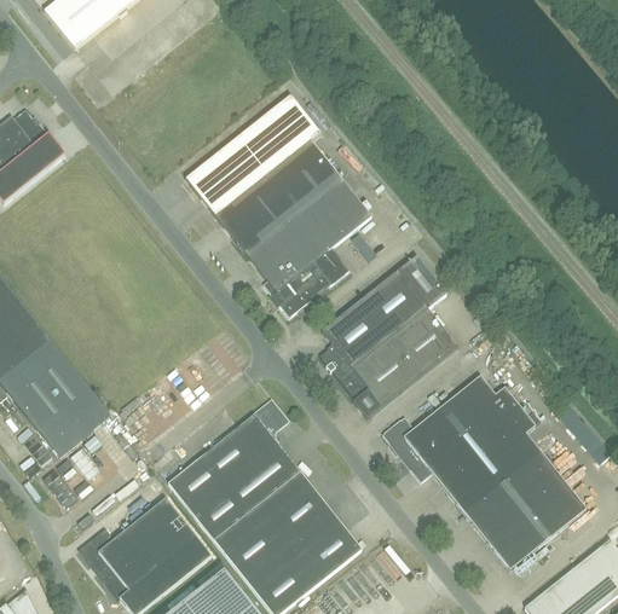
[(74,47),(133,0),(53,0),(42,10),(74,47)]
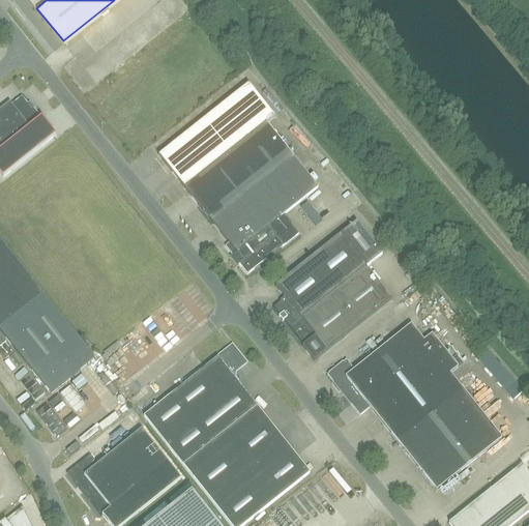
[(108,39),(130,22),(127,18),(105,35),(108,39)]
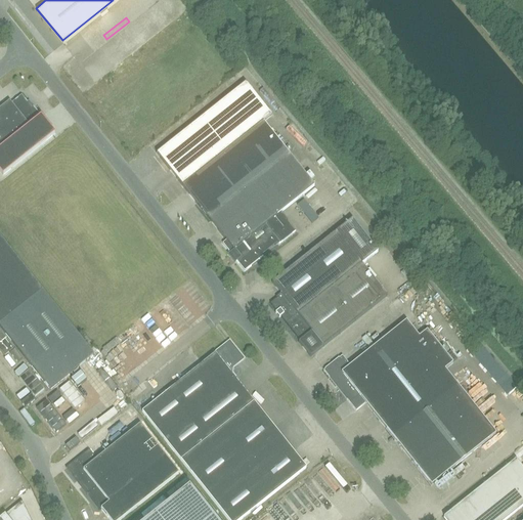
[(313,182),(262,118),(270,111),(245,79),(156,149),(225,236),(221,240),(228,249),(226,250),(233,259),(235,257),(244,267),(262,253),(261,253),(260,252),(278,237),(278,239),(277,240),(278,240),(295,227),(280,209),(313,182)]
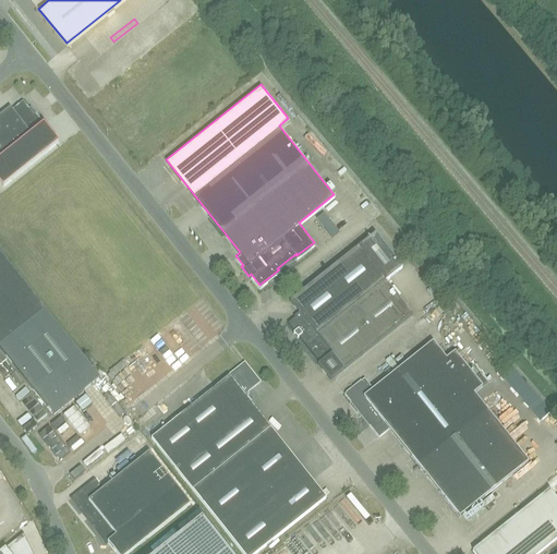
[(10,104),(0,110),(0,153),(31,130),(29,129),(43,119),(35,109),(32,111),(28,107),(29,107),(22,97),(11,106),(10,104)]
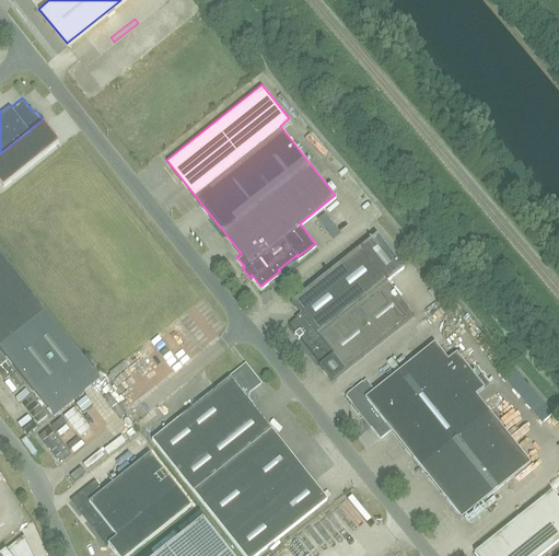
[(332,378),(345,367),(414,312),(386,279),(404,265),(376,230),(291,299),(300,310),(294,314),(295,315),(289,321),(297,331),(298,329),(300,333),(299,334),(321,360),(318,362),(332,378)]
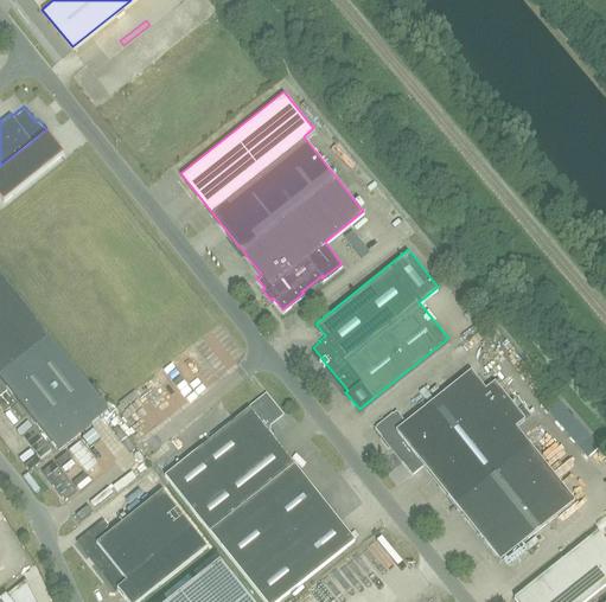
[(0,375),(57,447),(90,421),(108,407),(49,332),(0,270),(0,375)]
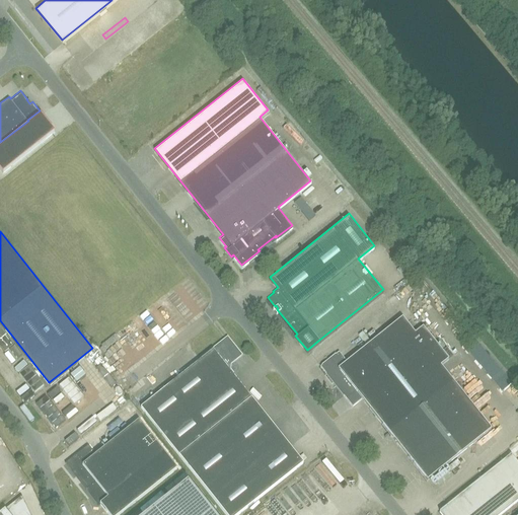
[(415,284),(404,290),(409,296),(419,290),(415,284)]
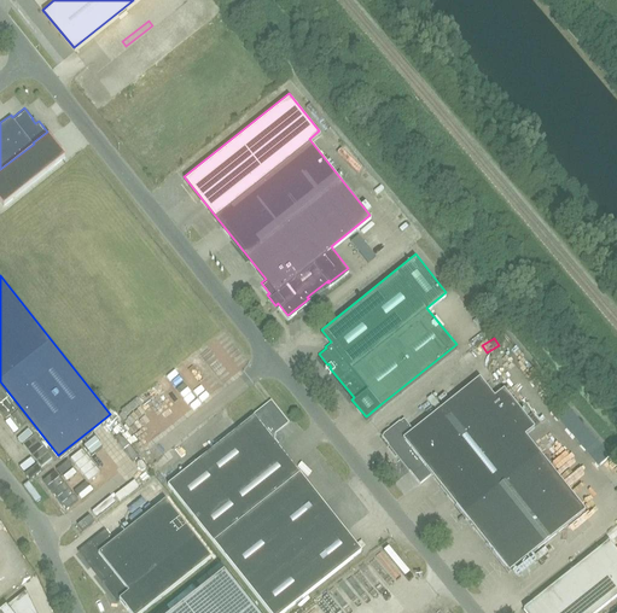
[(118,387),(121,371),(109,369),(108,386),(118,387)]
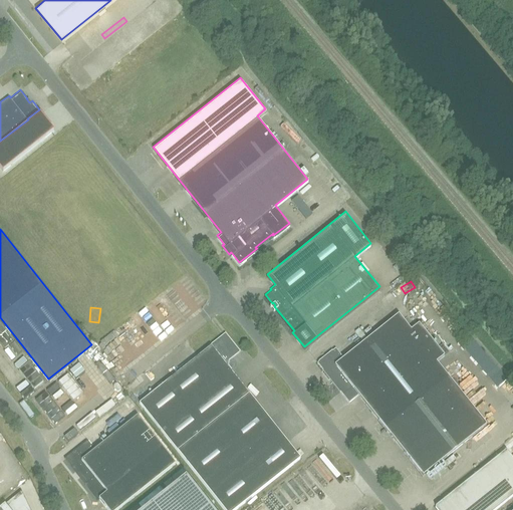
[(422,473),(486,422),(436,358),(443,352),(418,321),(411,327),(398,311),(342,355),(334,345),(316,360),(327,373),(328,372),(332,377),(331,378),(347,400),(357,392),(422,473)]
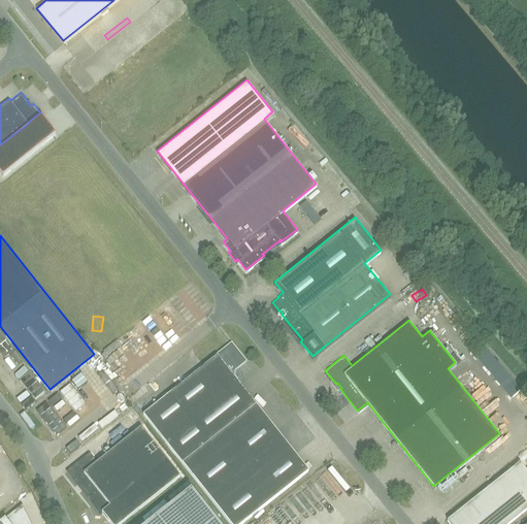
[(230,341),(203,363),(142,412),(231,523),(236,523),(307,468),(229,369),(243,358),(230,341)]
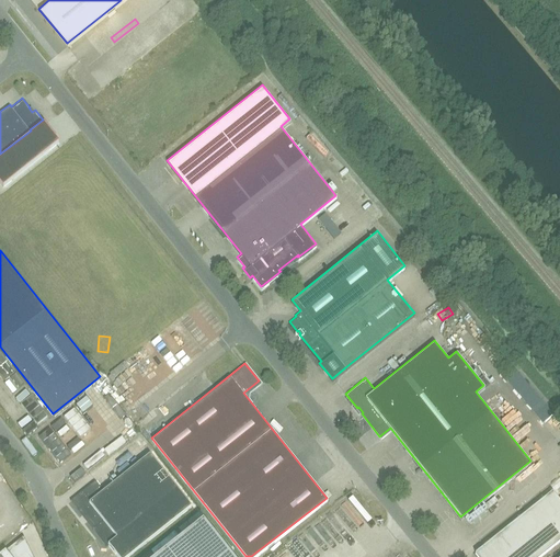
[(124,406),(136,397),(128,386),(116,394),(124,406)]
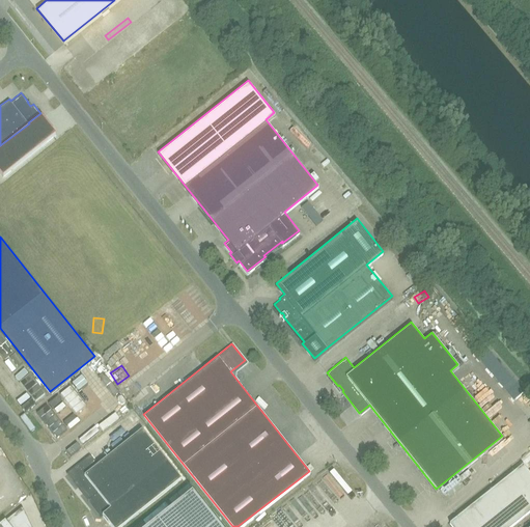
[(112,526),(116,526),(180,476),(141,426),(96,462),(89,452),(65,471),(77,484),(78,483),(82,489),(81,490),(100,514),(102,512),(112,526)]
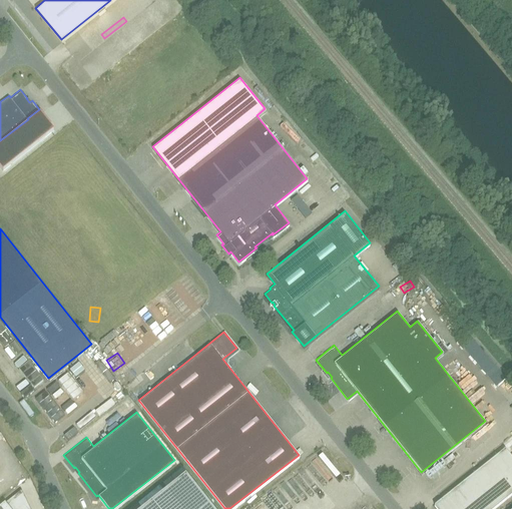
[(438,508),(489,508),(511,491),(511,456),(504,446),(433,502),(438,508)]
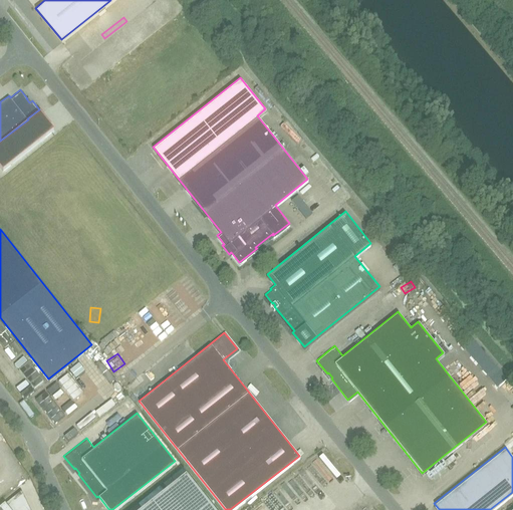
[(213,509),(185,475),(140,509),(213,509)]
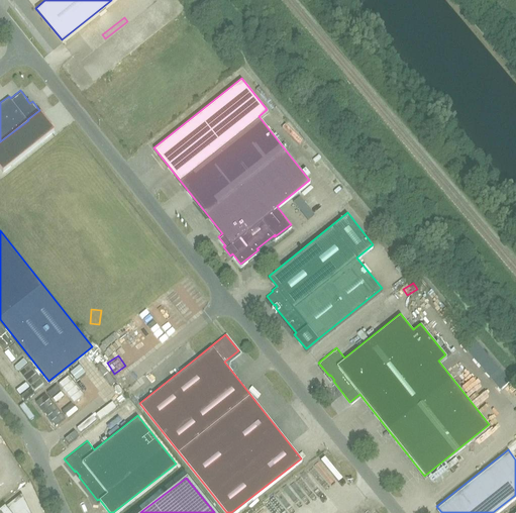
[(30,512),(21,491),(0,507),(0,512),(30,512)]
